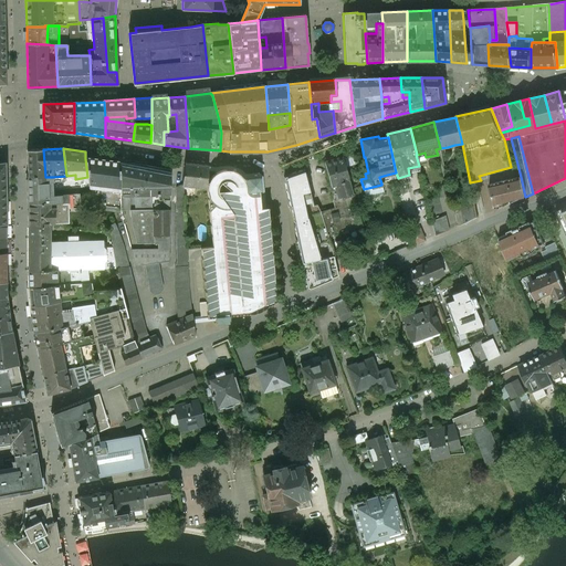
[(43,149),(31,150),(27,150),(28,177),(40,177),(40,178),(45,177),(43,149)]
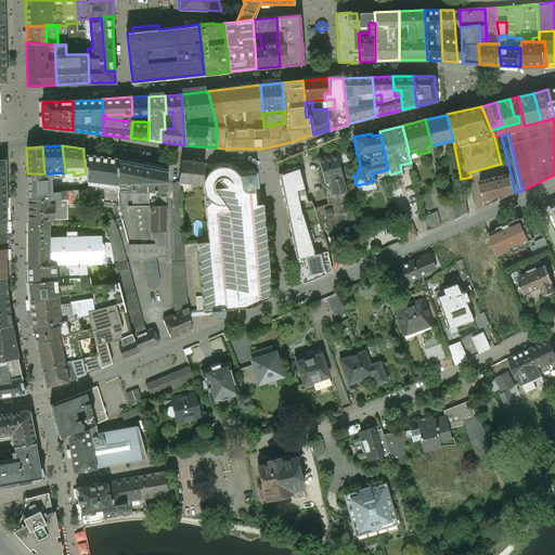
[(116,158),(84,155),(86,173),(87,183),(89,184),(88,203),(118,206),(116,158)]
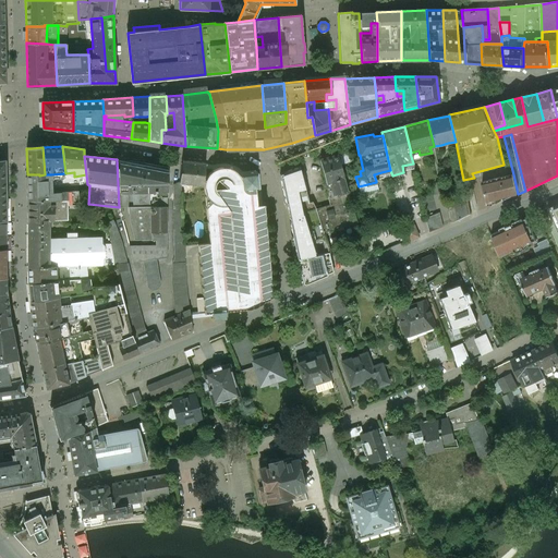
[(356,223),(338,156),(319,160),(326,183),(330,182),(337,204),(316,209),(324,232),(356,223)]
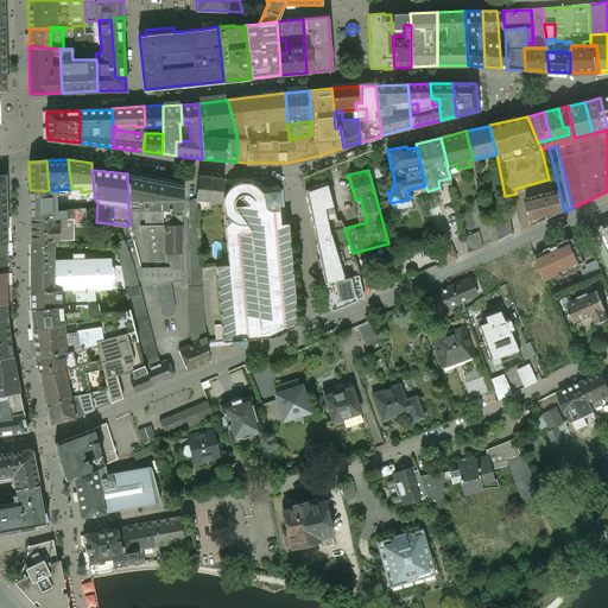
[(183,184),(127,173),(130,226),(140,226),(164,226),(164,225),(182,225),(183,184)]
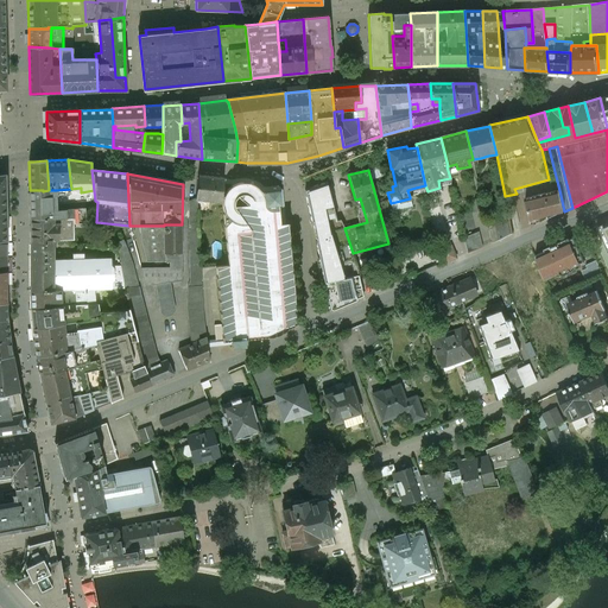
[(223,178),(197,176),(195,198),(197,200),(222,202),(223,178)]
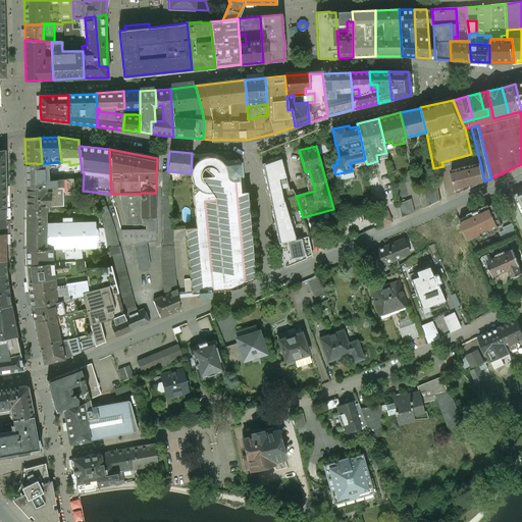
[(213,157),(210,157),(208,157),(206,157),(204,157),(201,158),(199,159),(198,161),(196,162),(195,163),(194,165),(192,168),(191,168),(191,176),(193,185),(192,185),(196,227),(185,228),(186,233),(190,278),(191,294),(199,293),(199,294),(199,296),(200,296),(200,298),(200,299),(211,298),(211,297),(210,295),(211,295),(211,292),(230,290),(254,279),(256,279),(248,191),(246,192),(242,192),(241,185),(239,163),(233,164),(227,164),(227,165),(225,165),(224,164),(222,162),(221,161),(220,160),(218,159),(215,158),(213,157)]
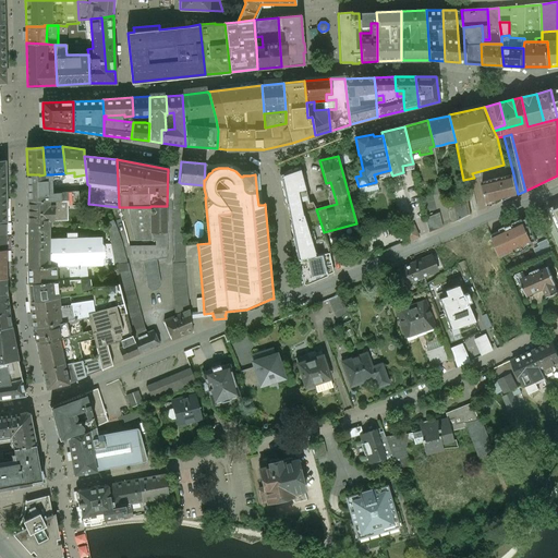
[(301,168),(280,173),(298,259),(306,257),(314,256),(313,249),(301,195),(307,192),(301,168)]
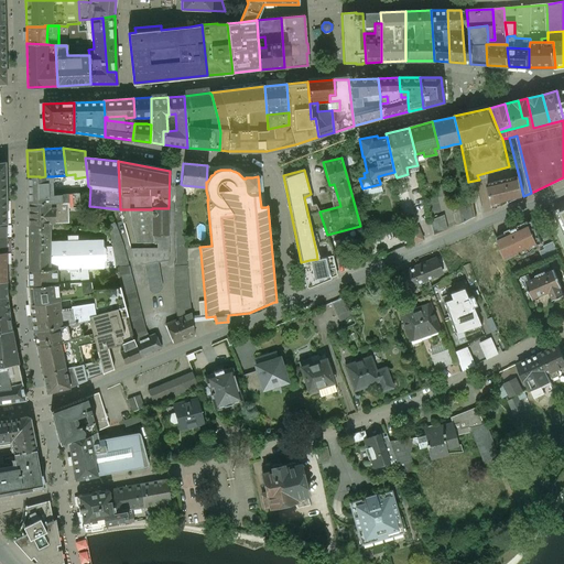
[(40,177),(40,176),(28,176),(28,203),(68,202),(68,207),(80,207),(78,187),(52,190),(52,182),(41,182),(40,177)]
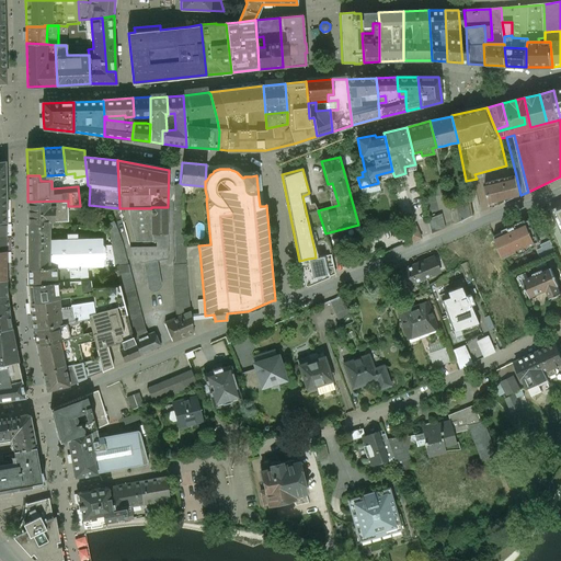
[(516,175),(484,183),(490,205),(491,205),(490,201),(494,199),(495,205),(495,206),(521,195),(516,175)]
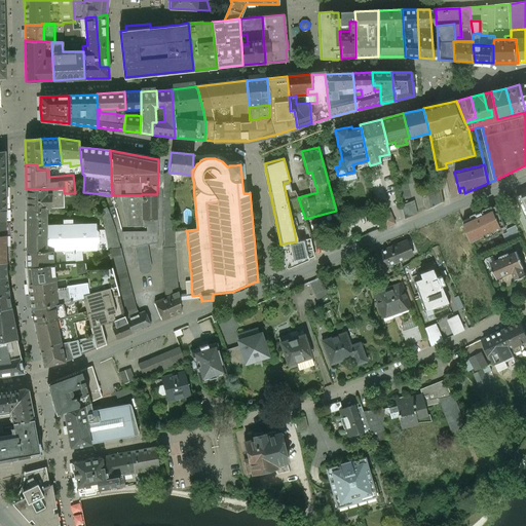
[(176,272),(171,173),(168,172),(164,175),(164,181),(167,187),(163,189),(163,192),(168,198),(163,201),(163,203),(168,210),(164,213),(168,220),(164,223),(164,224),(167,229),(164,232),(164,241),(163,248),(162,265),(162,273),(165,298),(179,293),(176,272)]
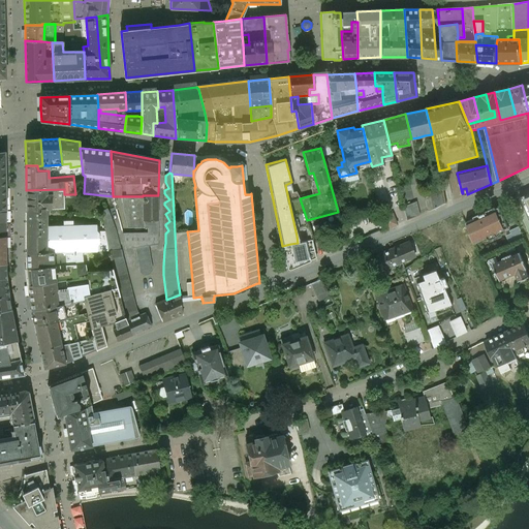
[(356,173),(340,177),(341,185),(359,181),(356,173)]
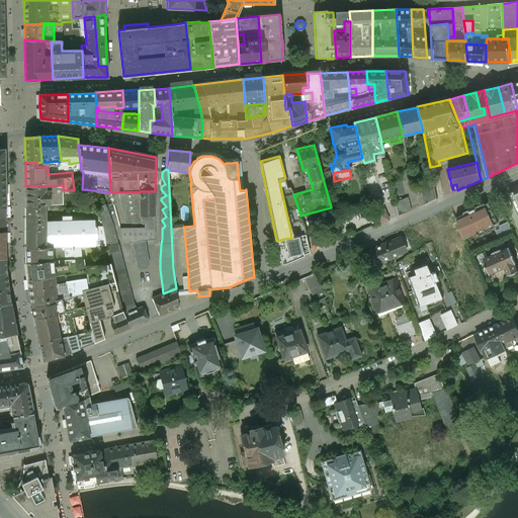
[(63,185),(25,186),(25,208),(46,208),(46,204),(63,204),(63,190),(63,185)]
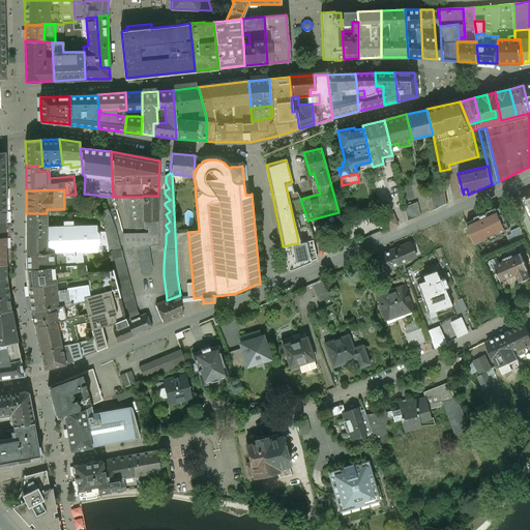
[(444,189),(432,193),(435,209),(447,204),(444,189)]
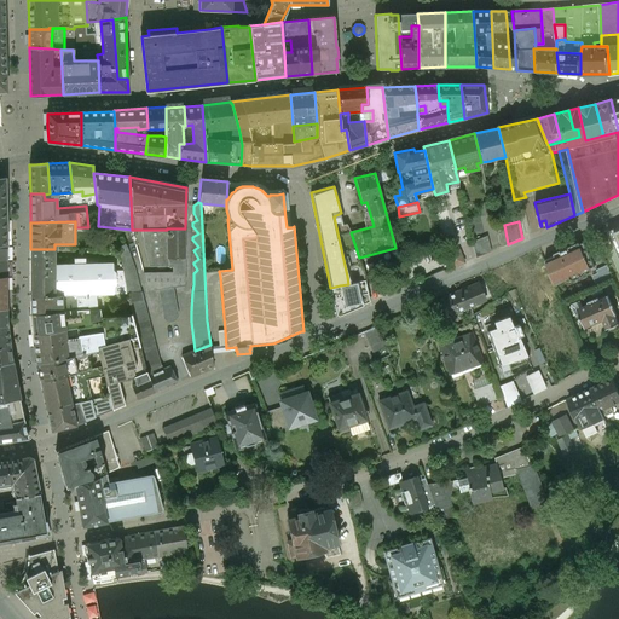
[(185,229),(167,229),(167,230),(167,265),(168,266),(173,266),(173,273),(185,273),(185,229)]
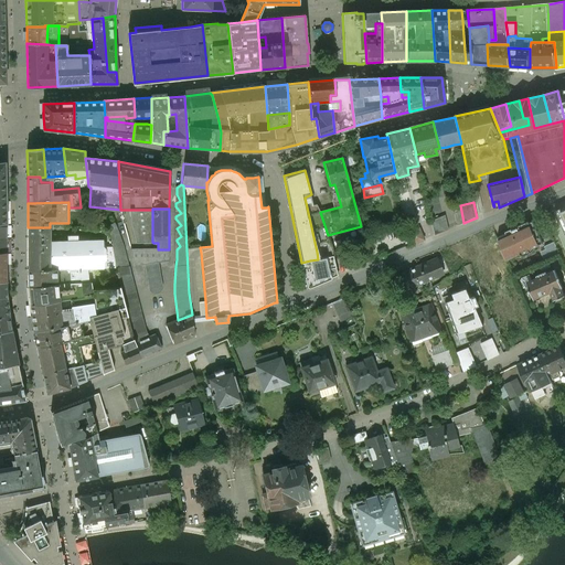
[(152,242),(152,210),(130,210),(130,222),(136,243),(152,242)]
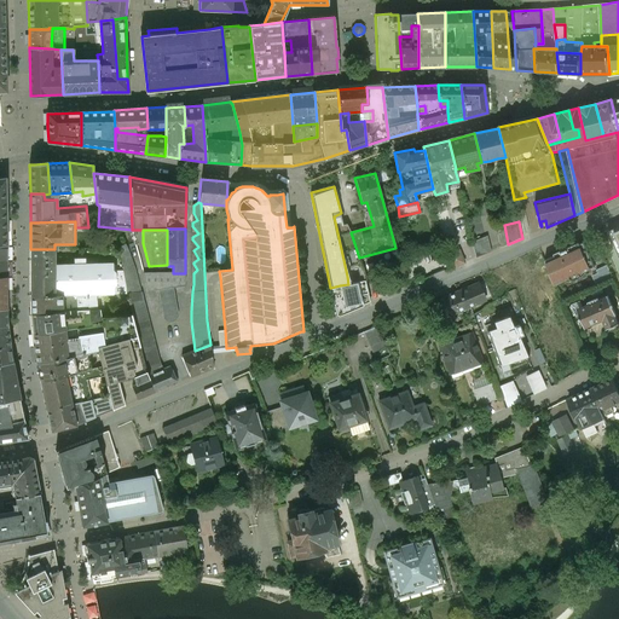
[(487,236),(472,242),(475,258),(491,252),(487,236)]
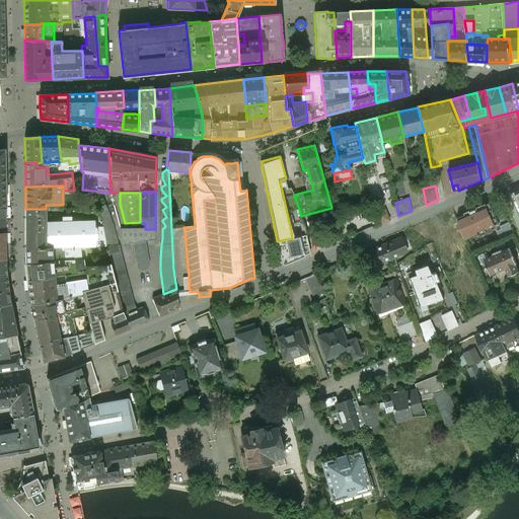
[(461,230),(465,239),(474,235),(475,236),(479,235),(484,234),(486,233),(489,231),(492,228),(491,228),(499,224),(490,204),(487,206),(486,204),(475,208),(475,209),(470,211),(464,213),(465,215),(457,219),(460,226),(461,230)]
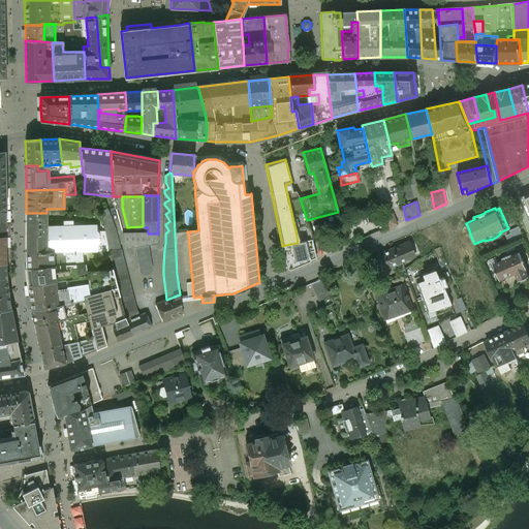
[(63,226),(47,226),(47,213),(26,213),(26,253),(53,253),(63,252),(63,253),(65,253),(82,252),(97,252),(96,245),(99,243),(98,234),(96,230),(96,226),(96,224),(72,225),(72,221),(63,221),(63,226)]
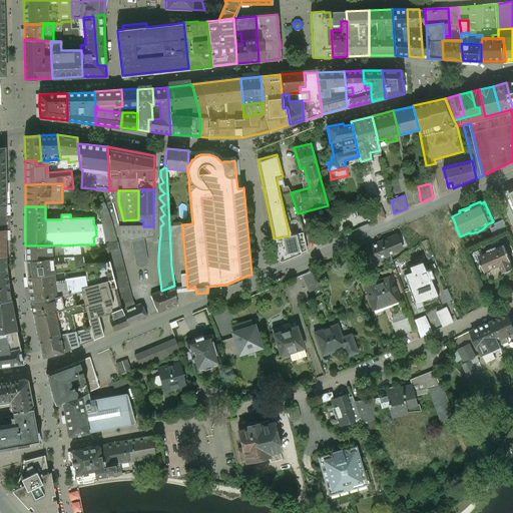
[(381,206),(372,210),(374,222),(385,217),(381,206)]
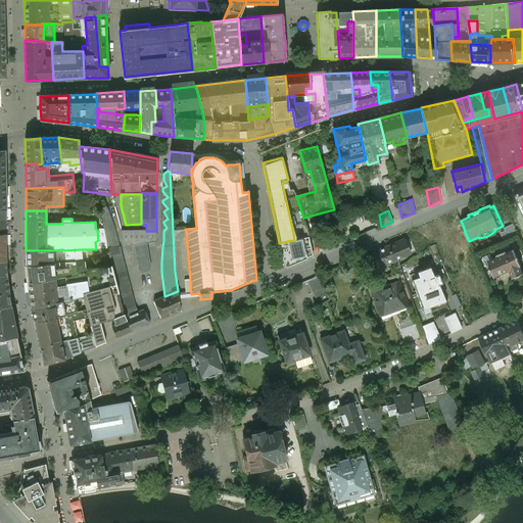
[(113,227),(105,220),(103,221),(104,228),(107,242),(108,247),(119,246),(113,241),(116,239),(116,238),(110,232),(114,228),(113,227)]
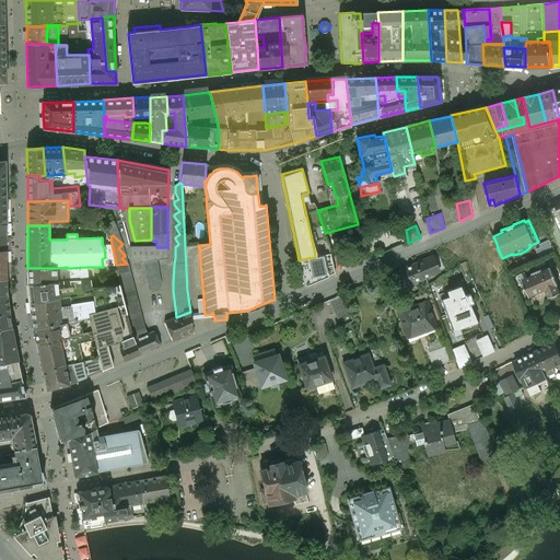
[(112,244),(104,245),(104,240),(102,240),(102,244),(104,247),(105,257),(102,259),(103,267),(115,265),(115,259),(112,244)]
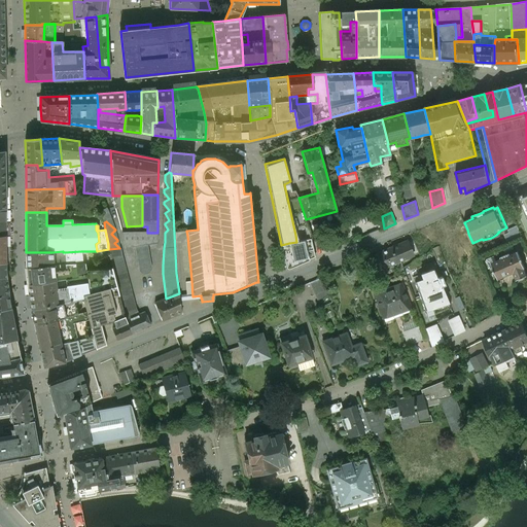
[(342,226),(340,225),(339,226),(337,226),(336,227),(335,230),(335,231),(334,233),(335,235),(336,236),(337,237),(338,238),(340,238),(341,238),(343,238),(344,237),(345,236),(346,234),(347,233),(346,231),(346,230),(345,227),(344,226),(342,226)]
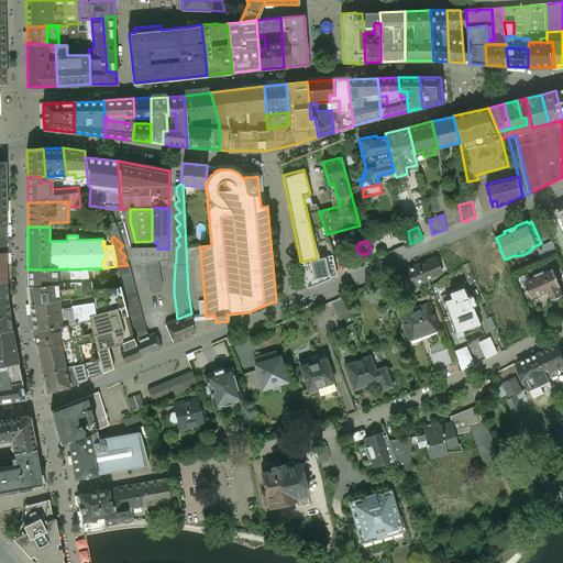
[(445,246),(437,250),(443,263),(452,258),(445,246)]
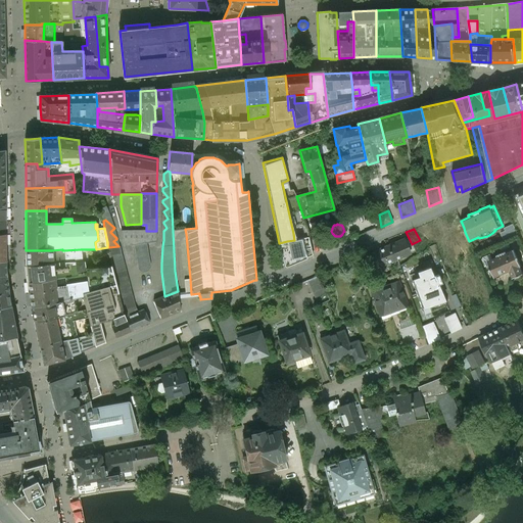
[(308,237),(300,239),(294,240),(287,241),(290,258),(313,254),(311,248),(308,237)]
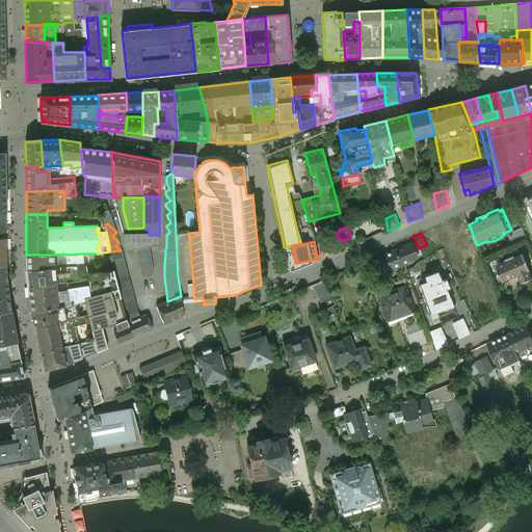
[(411,244),(394,251),(399,266),(417,258),(411,244)]
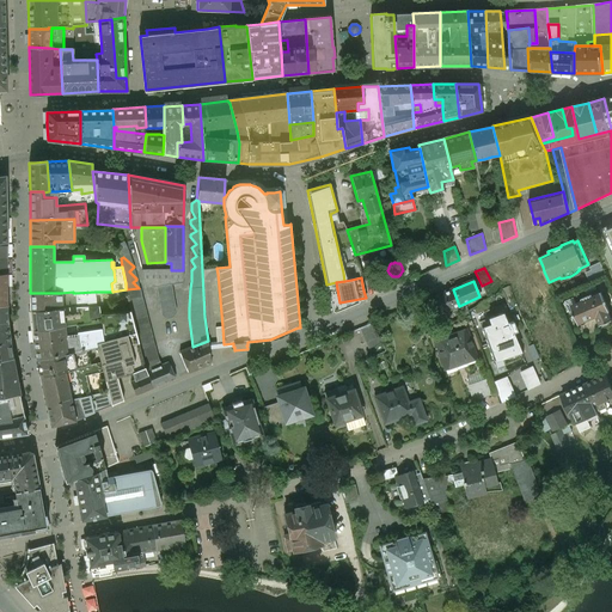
[(491,281),(482,286),(488,300),(497,294),(491,281)]
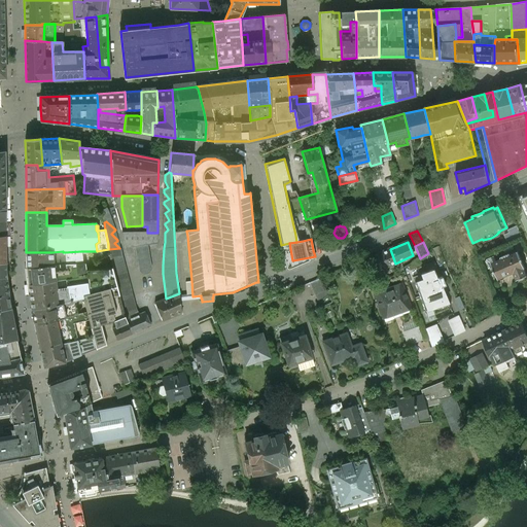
[(147,245),(136,247),(139,265),(150,262),(147,245)]
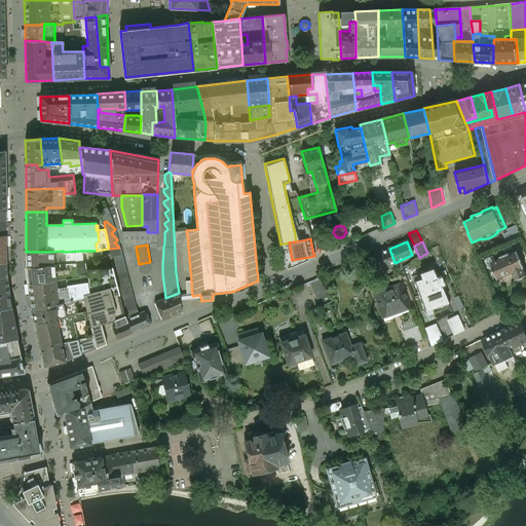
[(136,308),(120,248),(119,248),(109,249),(109,250),(108,250),(118,289),(125,316),(126,320),(139,313),(136,308)]
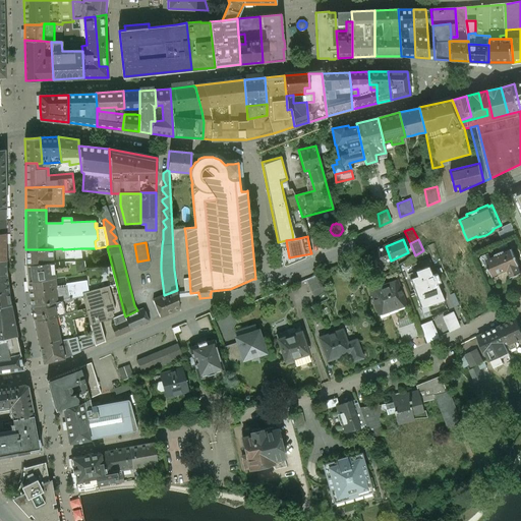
[(386,246),(369,252),(374,267),(391,261),(386,246)]
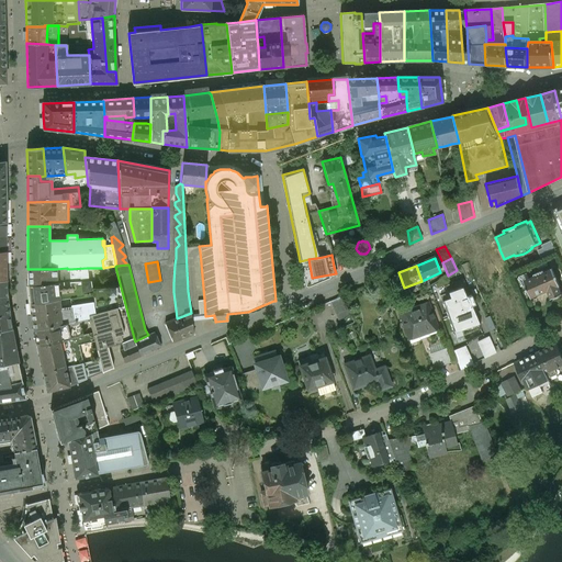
[(87,268),(69,269),(70,281),(88,281),(87,268)]
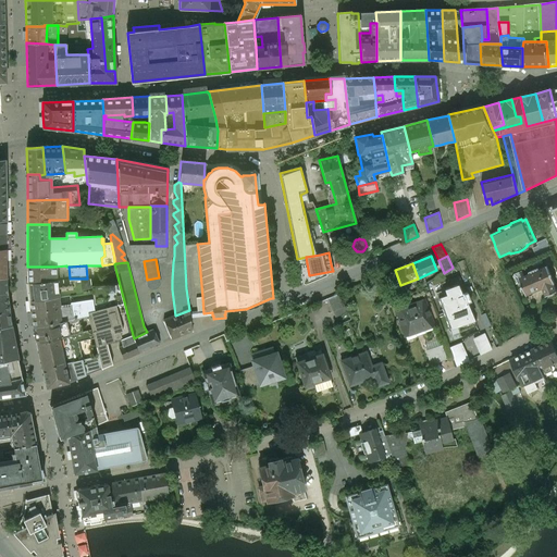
[(56,267),(27,267),(28,283),(46,281),(57,280),(56,267)]
